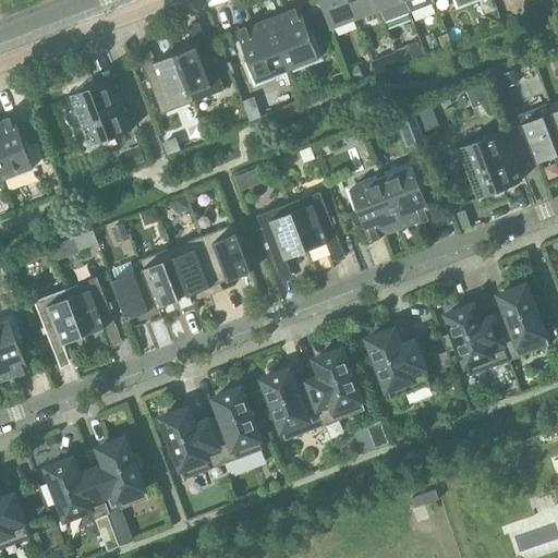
[(356,19),(349,0),(319,0),(330,28),(356,19)]
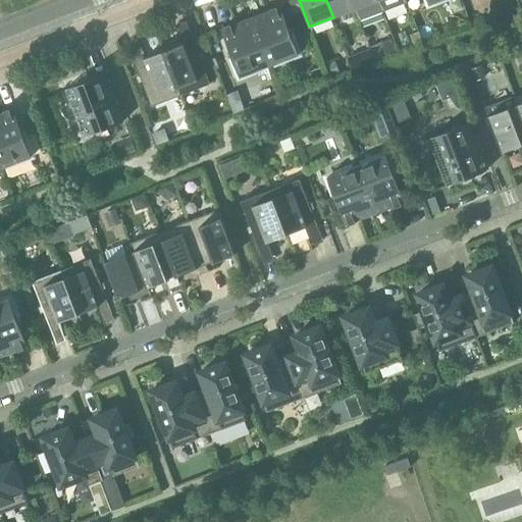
[(352,0),(326,0),(333,17),(356,9),(352,0)]
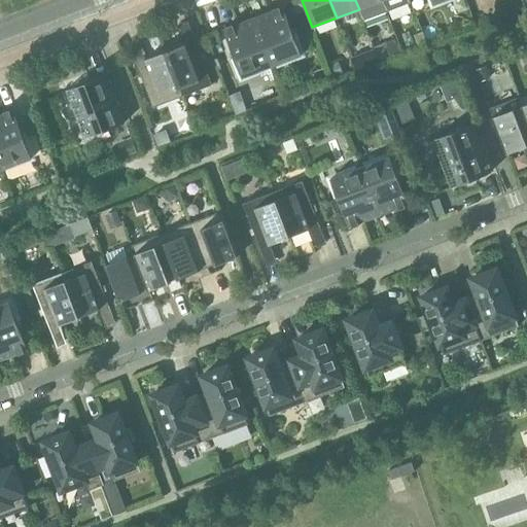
[(387,12),(383,0),(382,0),(355,0),(359,9),(364,22),(387,12)]
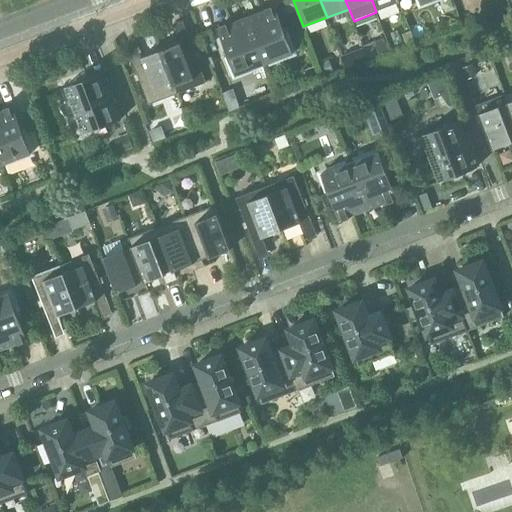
[(398,0),(371,0),(372,0),(376,12),(399,3),(398,0)]
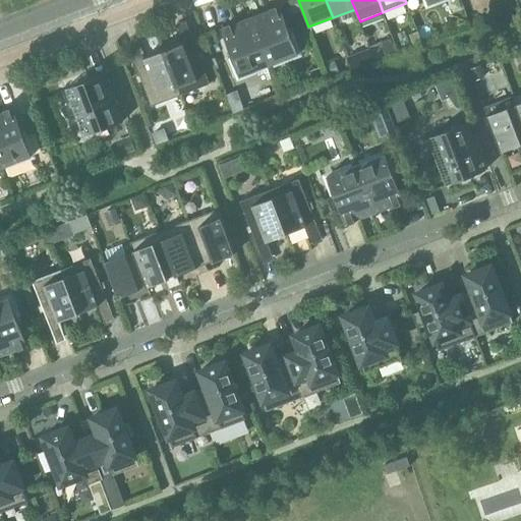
[(496,0),(502,14),(515,8),(511,0),(496,0)]
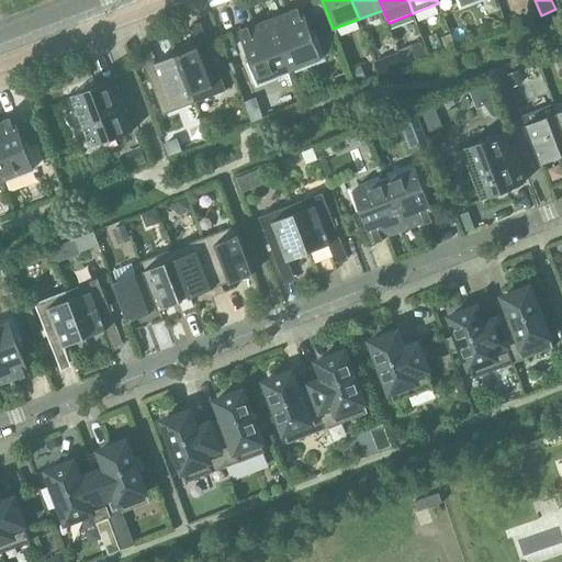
[(315,15),(325,12),(322,1),(311,6),(315,15)]
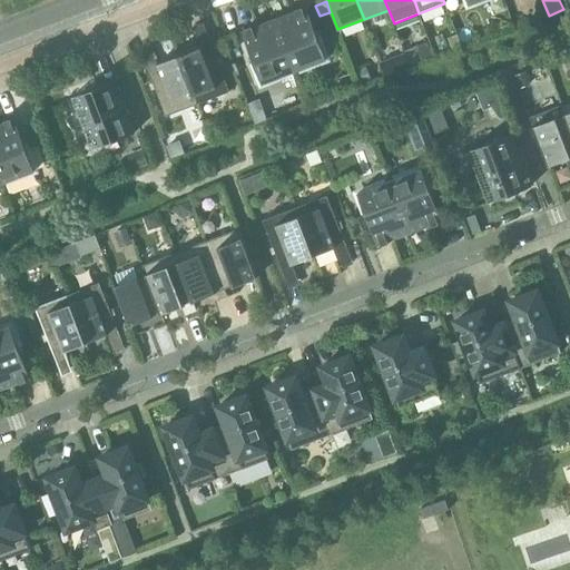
[(306,8),(274,20),(294,71),(326,59),(306,8)]
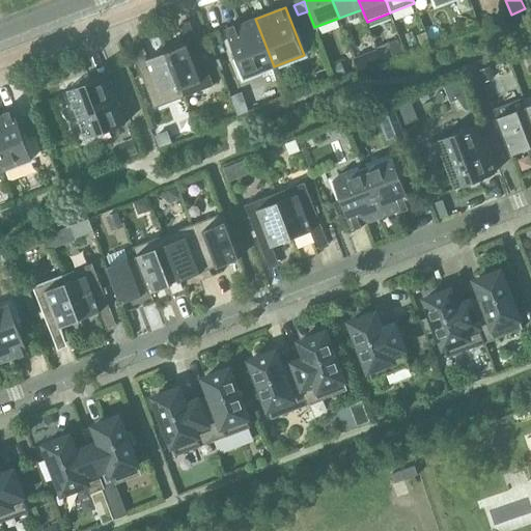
[(274,66),(255,19),(226,30),(244,78),(274,66)]
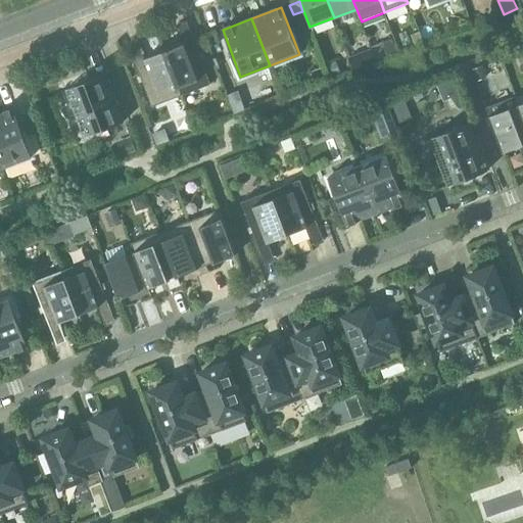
[(423,43),(419,32),(411,35),(415,46),(423,43)]
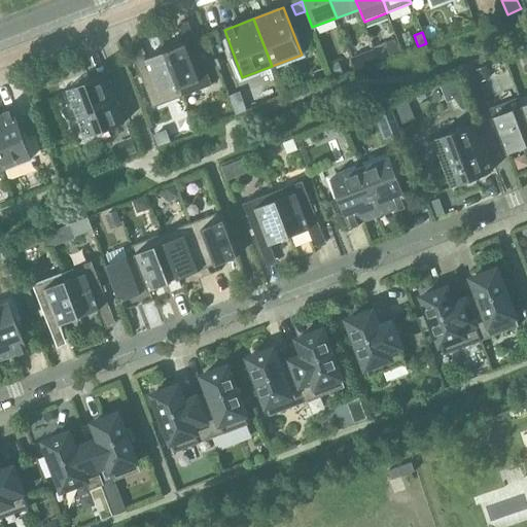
[(382,44),(387,58),(399,53),(394,39),(382,44)]
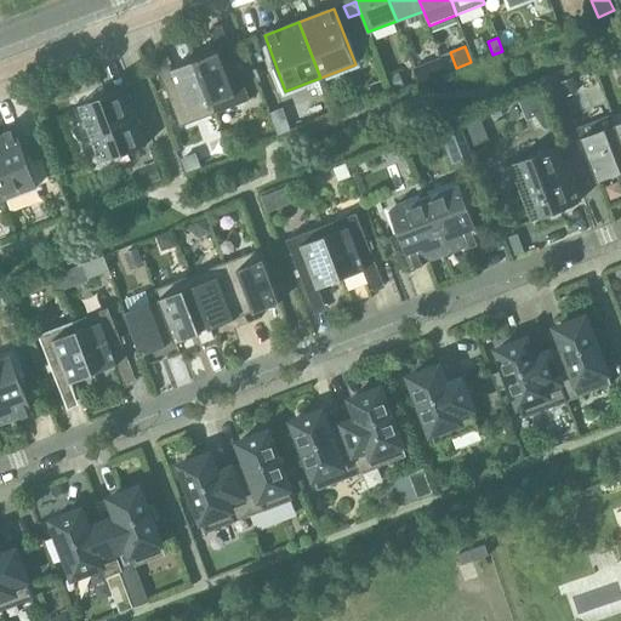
[(250,100),(231,47),(195,61),(215,113),(250,100)]
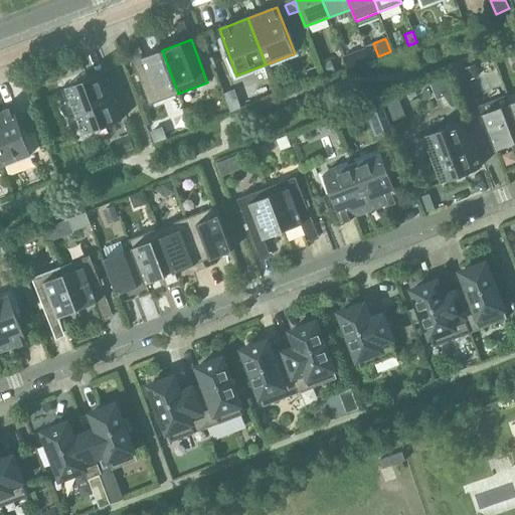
[(343,55),(348,67),(370,59),(366,47),(343,55)]
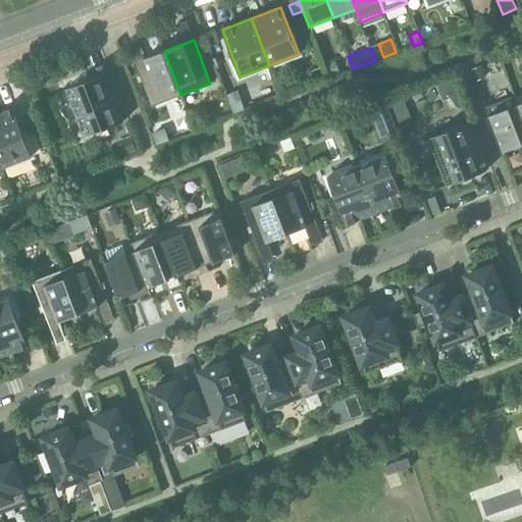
[(180,95),(164,51),(135,62),(152,106),(180,95)]
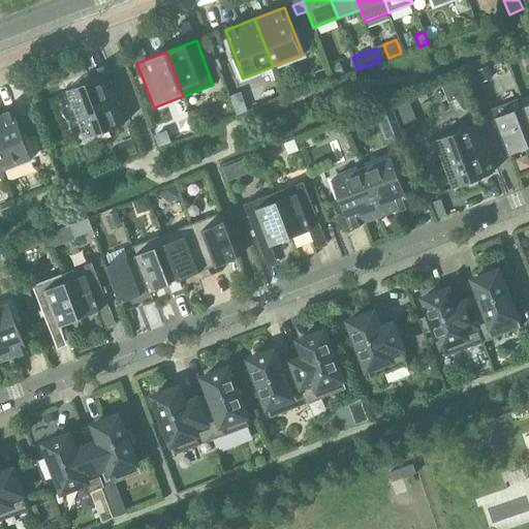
[(333,78),(344,73),(340,63),(329,67),(333,78)]
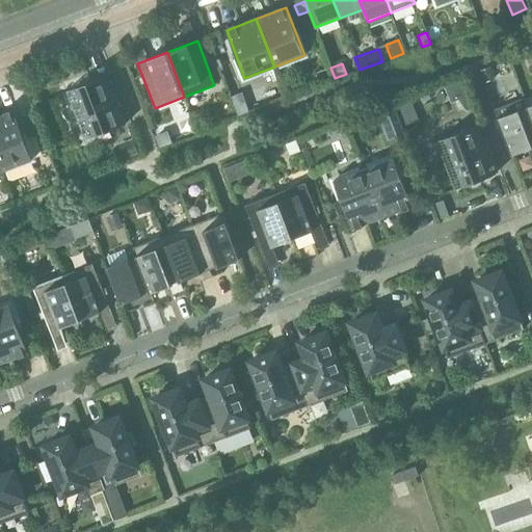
[(479,72),(483,82),(495,78),(490,68),(479,72)]
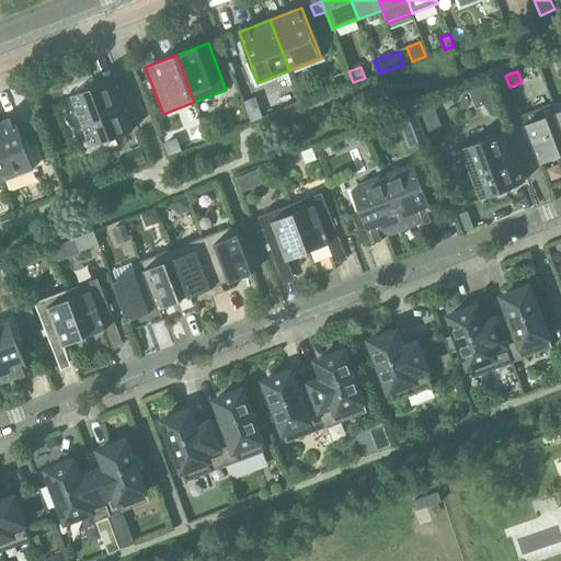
[(90,147),(100,144),(133,130),(113,79),(80,92),(71,95),(90,147)]
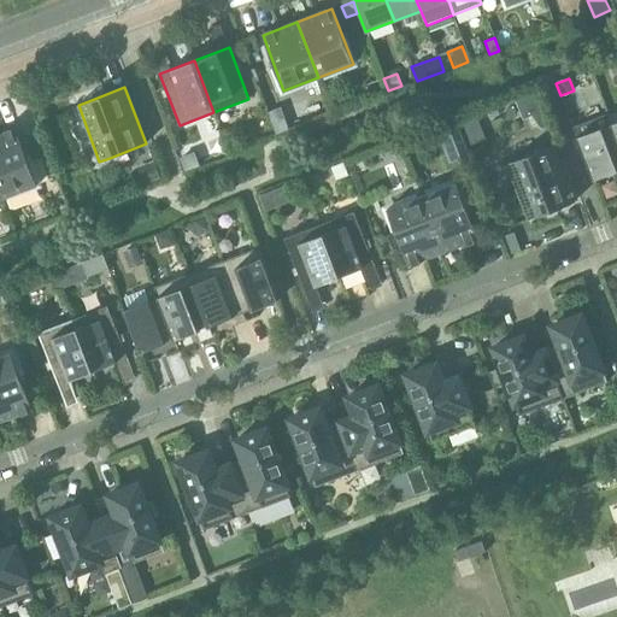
[(616,170),(616,136),(609,113),(574,127),(594,180),(616,170)]
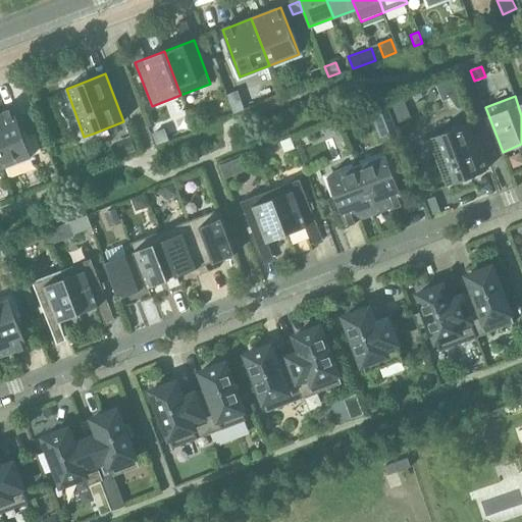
[(403,97),(387,104),(395,124),(411,118),(403,97)]
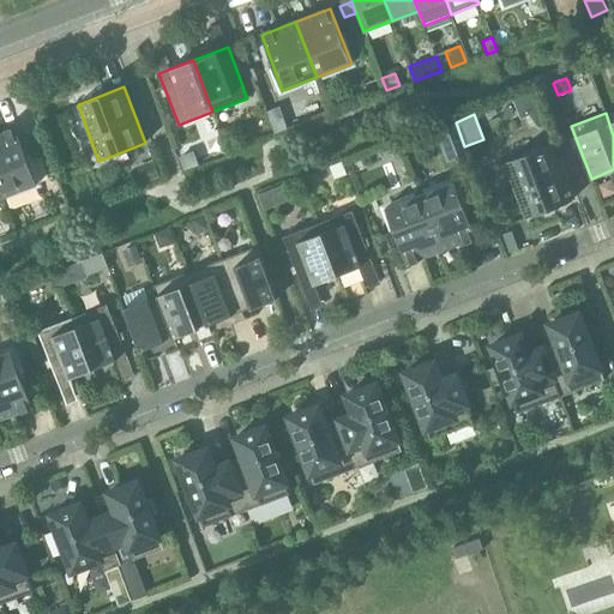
[(463,146),(464,146),(456,122),(453,122),(453,119),(434,127),(447,163),(467,156),(463,146)]
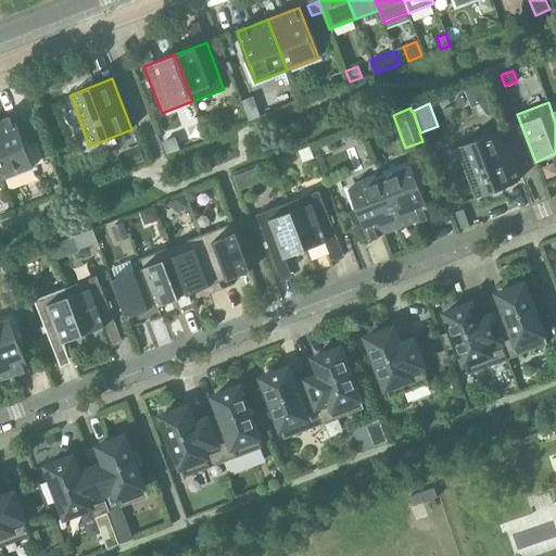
[(14,116),(0,122),(0,171),(2,178),(34,166),(14,116)]
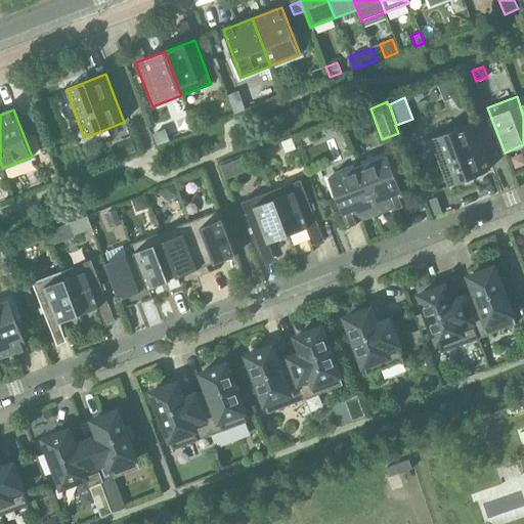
[(25,115),(31,131),(40,127),(34,112),(25,115)]
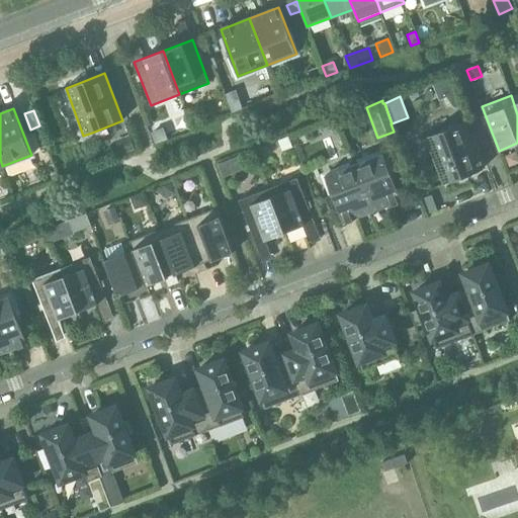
[(464,122),(434,134),(425,138),(443,184),(452,181),(483,169),(464,122)]
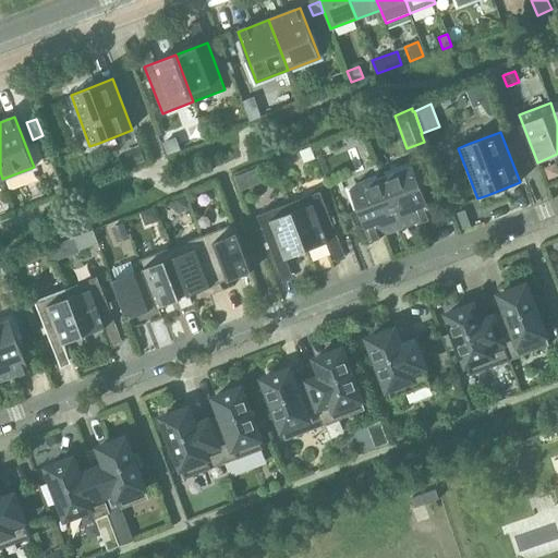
[(164,143),(168,155),(180,150),(176,138),(164,143)]
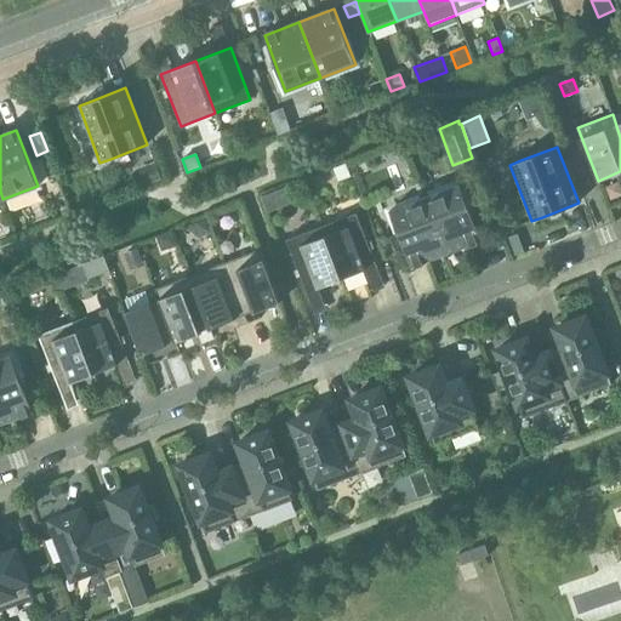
[(334,169),(339,181),(351,176),(346,164),(334,169)]
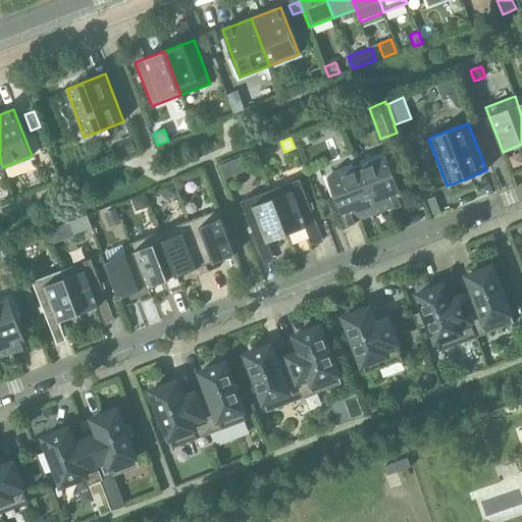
[(121,155),(135,150),(131,141),(118,146),(121,155)]
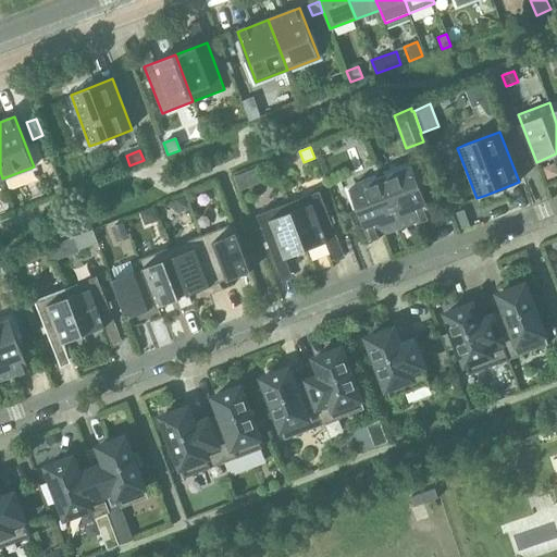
[(412,165),(381,177),(400,227),(432,215),(412,165)]
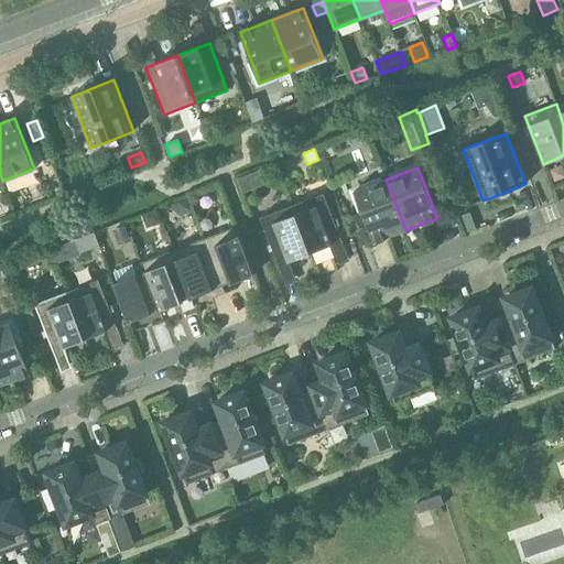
[(252,190),(247,175),(237,179),(242,193),(252,190)]
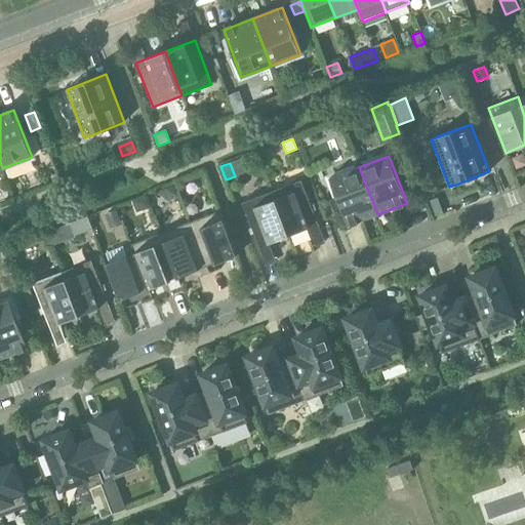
[(377,214),(359,167),(329,178),(348,226),(377,214)]
